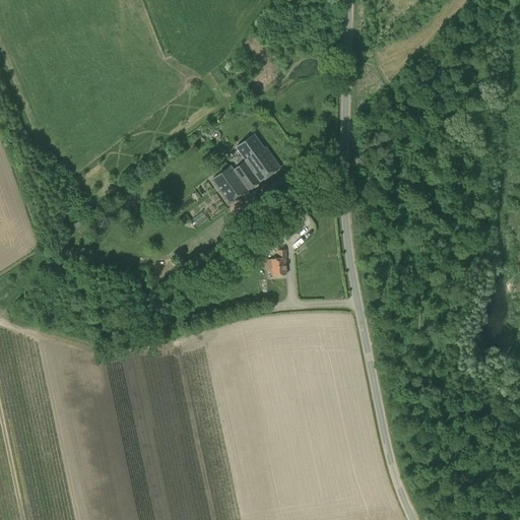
[(264,147),(254,134),(237,146),(247,160),(234,170),(231,166),(213,178),(231,203),(280,168),(265,146),(264,147)]
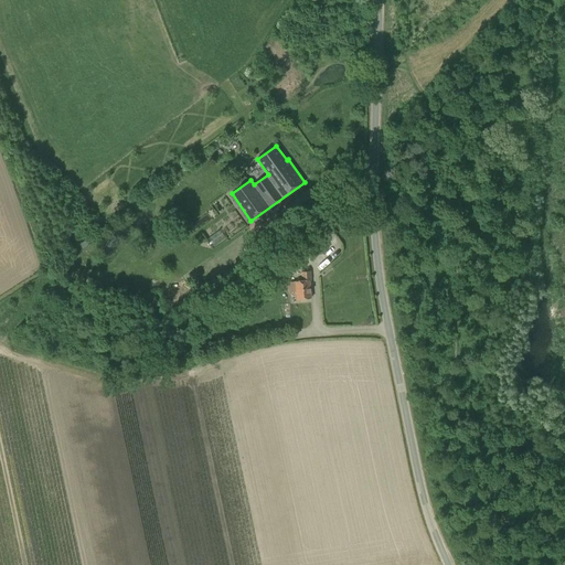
[(276,279),(286,273),(316,249),(306,237),(276,260),(266,267),(276,279)]
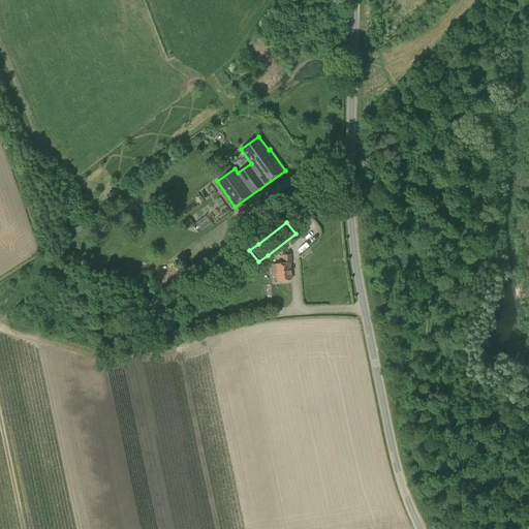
[(283,262),(277,263),(269,263),(270,274),(278,273),(278,279),(291,278),(289,262),(291,262),(290,254),(282,254),(283,262)]
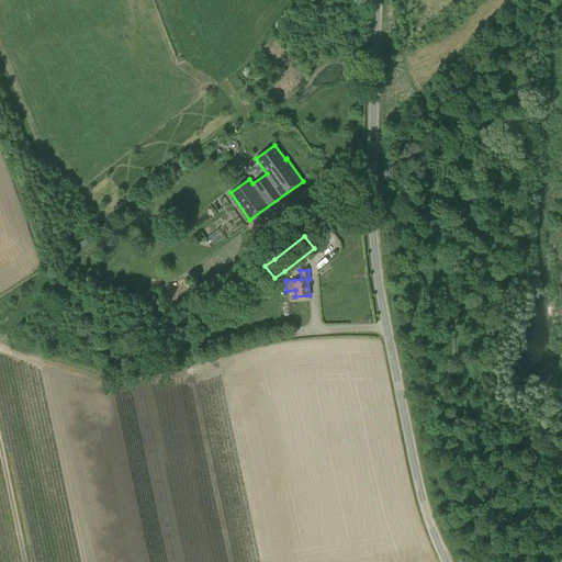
[(268,289),(277,281),(274,279),(270,273),(261,280),(268,289)]
